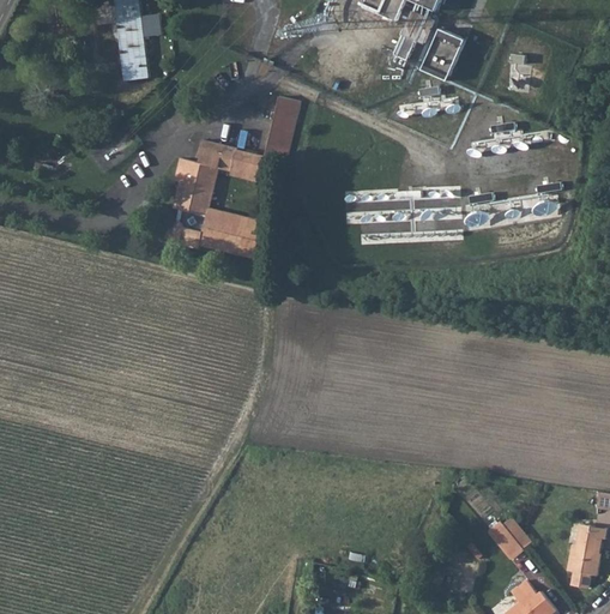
[(114,0),(125,79),(148,77),(138,0),(114,0)]
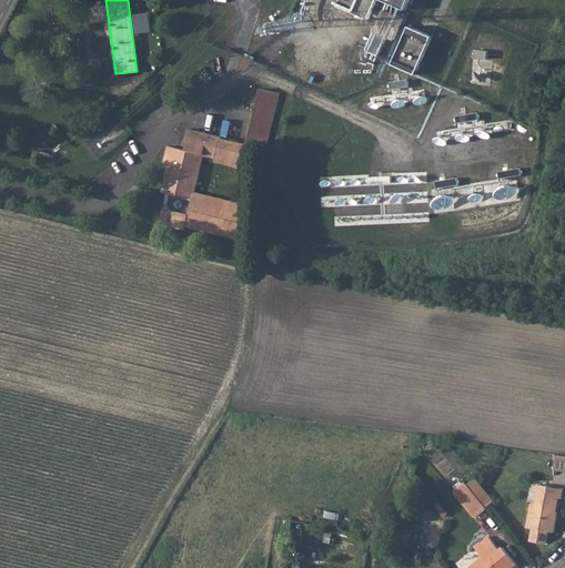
[(338,0),(335,6),(366,19),(373,0),(382,0),(403,9),(406,0),(338,0)]
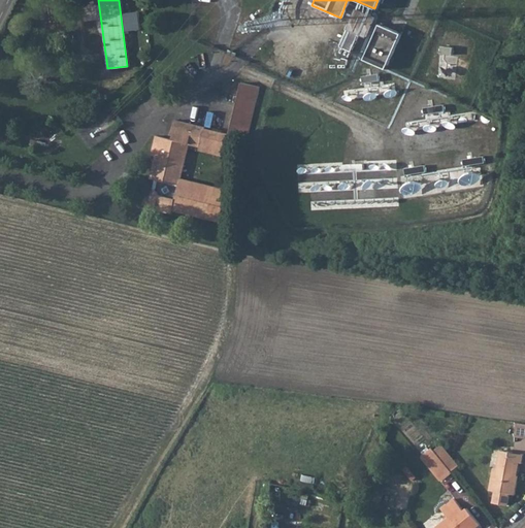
[(364,36),(372,18),(354,9),(338,45),(350,51),(358,33),(364,36)]
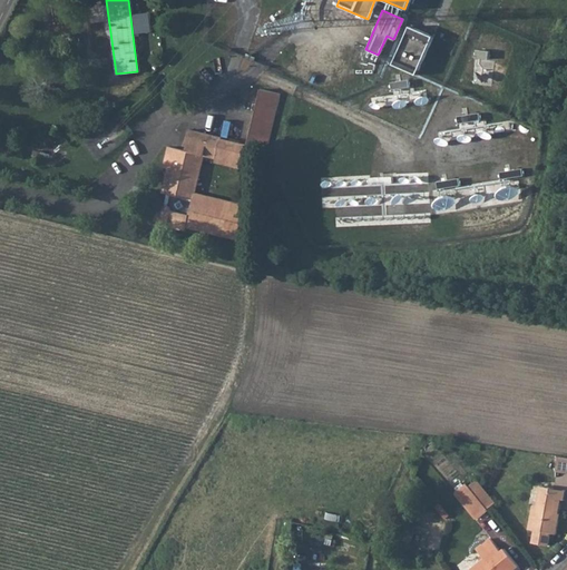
[(414,75),(431,36),(408,26),(391,64),(414,75)]
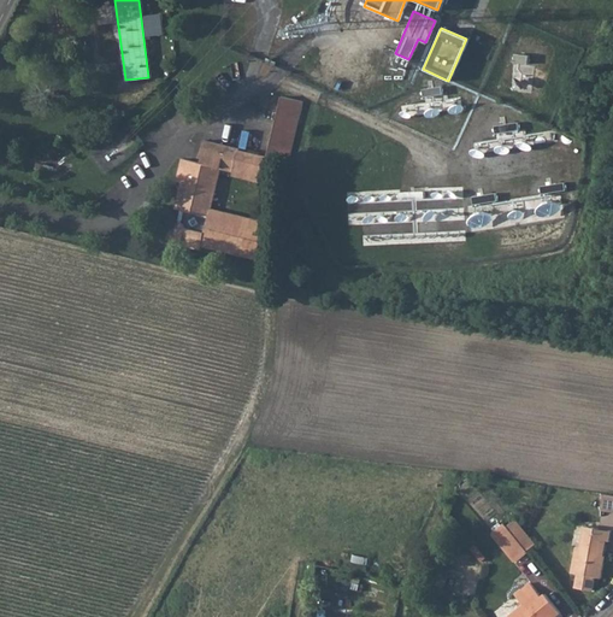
[(438,86),(420,89),(420,97),(440,94),(438,86)]
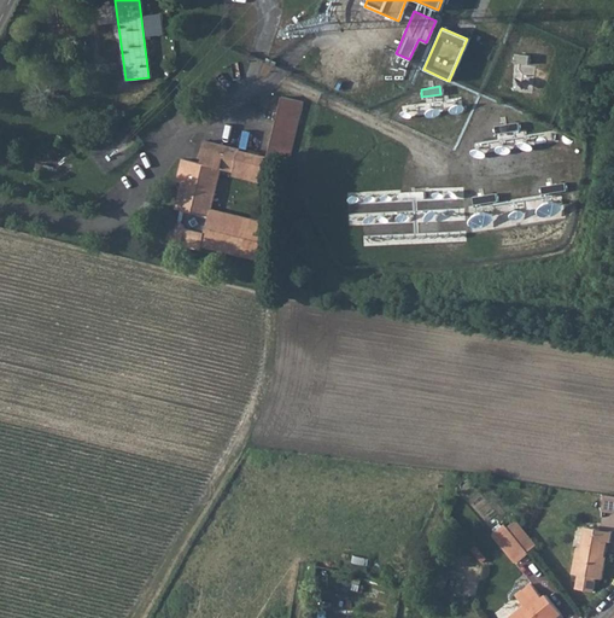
[(286,163),(300,101),(280,97),(265,157),(237,151),(237,149),(202,140),(198,157),(200,158),(199,163),(188,161),(181,158),(175,181),(180,182),(174,209),(179,210),(179,211),(176,219),(175,223),(169,227),(167,240),(180,243),(179,244),(199,249),(199,246),(258,261),(267,223),(208,209),(218,168),(231,170),(229,175),(270,185),(276,161),(286,163)]
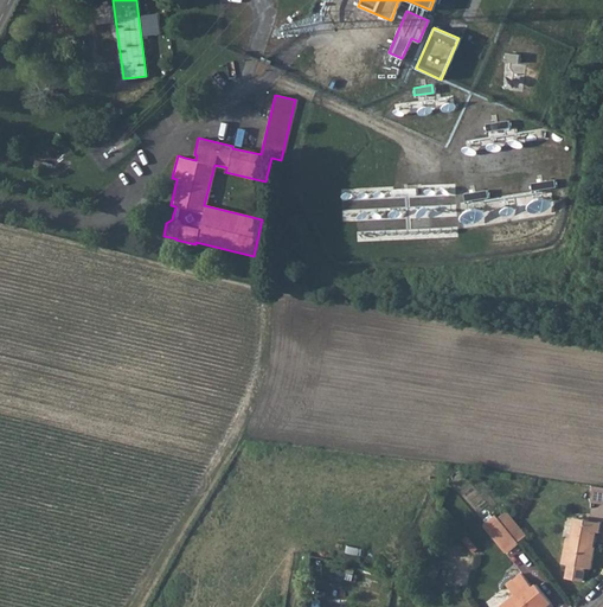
[(507,121),(483,125),(485,133),(508,129),(507,121)]
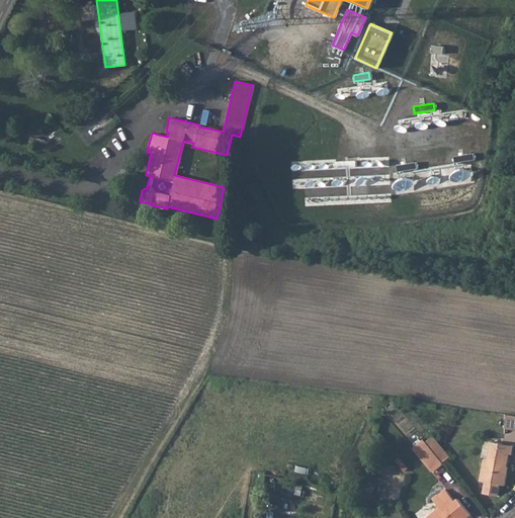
[(470,155),(451,158),(452,164),(471,162),(470,155)]
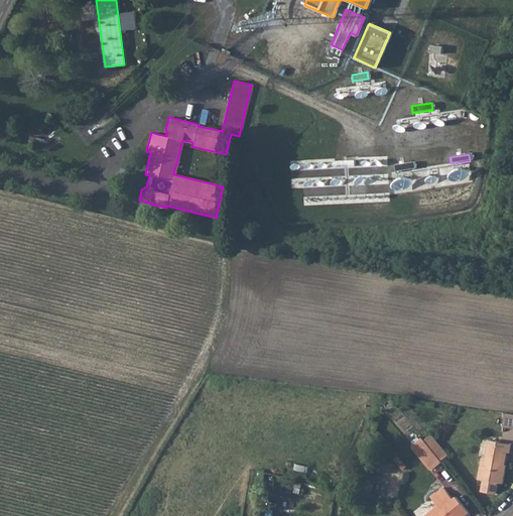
[(411,162),(392,165),(393,171),(412,169),(411,162)]
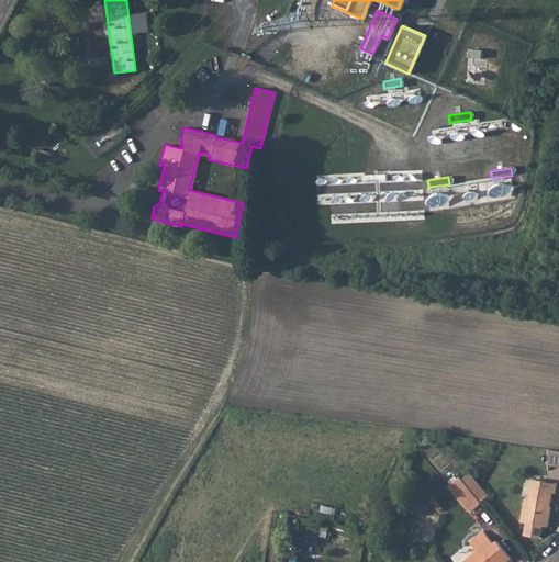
[(546,464),(558,467),(558,452),(548,451),(546,464)]
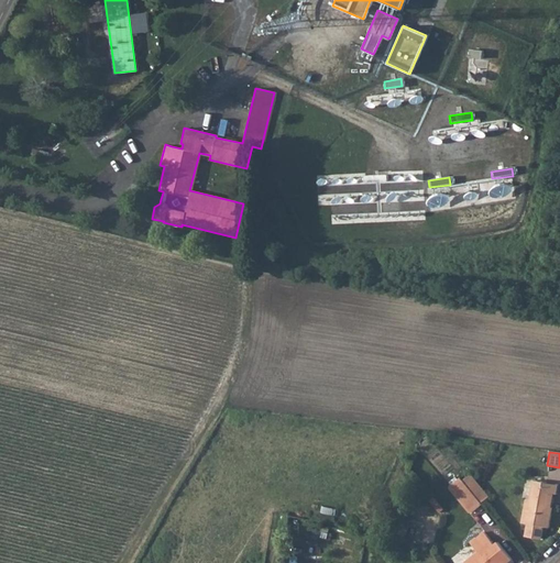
[(447,485),(454,494),(465,486),(458,477),(447,485)]
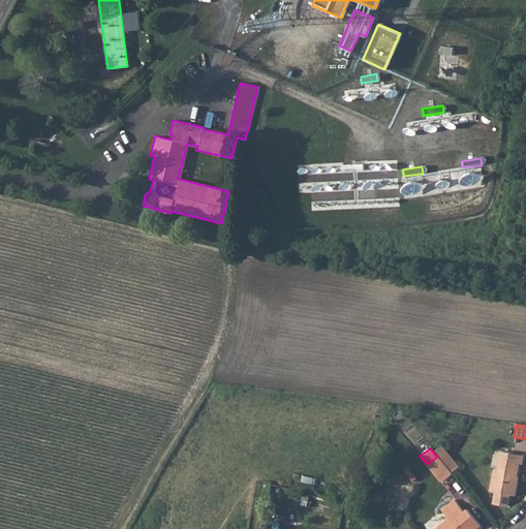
[(519,455),(499,450),(496,468),(492,468),(488,491),(493,492),(491,503),(505,506),(507,495),(513,495),(516,476),(515,476),(513,475),(515,463),(518,463),(519,455)]
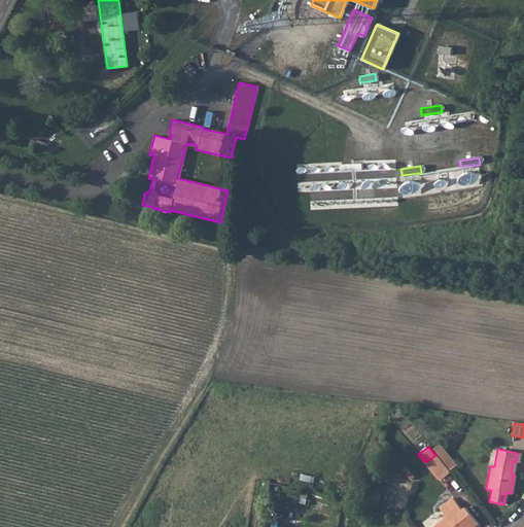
[(435,455),(425,462),(439,480),(449,471),(435,455)]
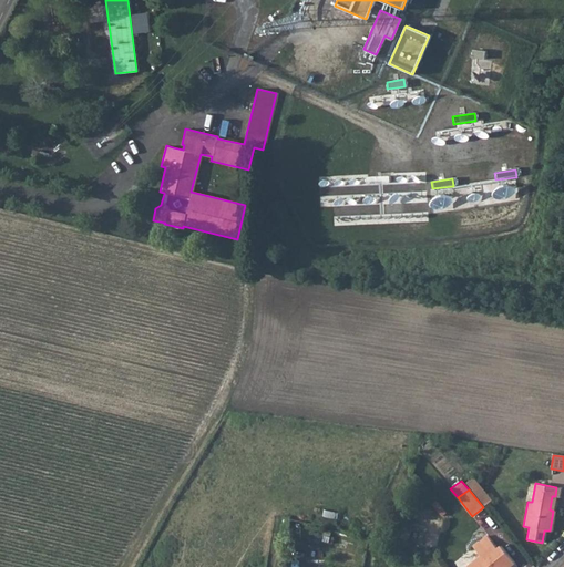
[(485,536),(471,547),(472,548),(486,537),(485,536)]
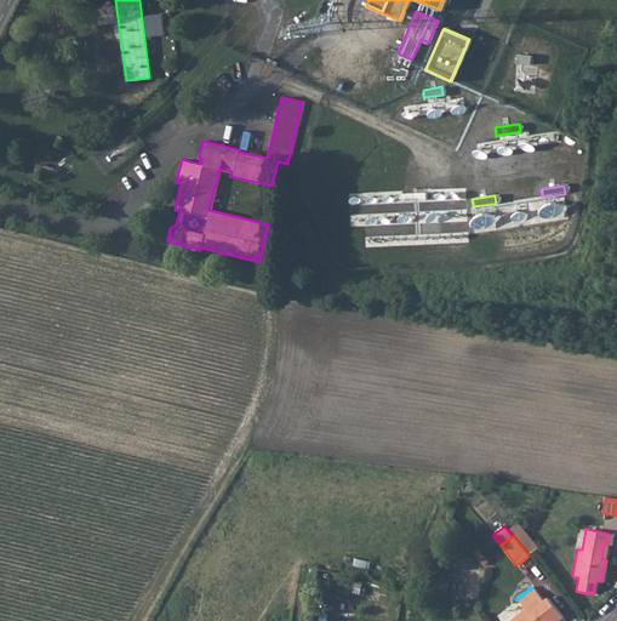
[(546,598),(542,600),(532,588),(516,600),(524,609),(508,620),(554,620),(560,616),(546,598)]
